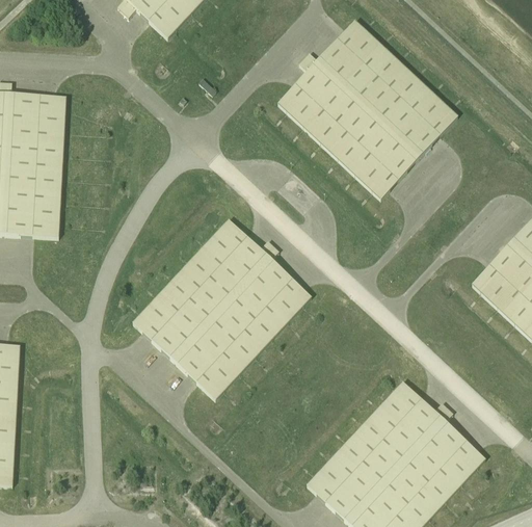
[(167,37),(202,0),(124,0),(117,7),(128,18),(136,8),(167,37)]
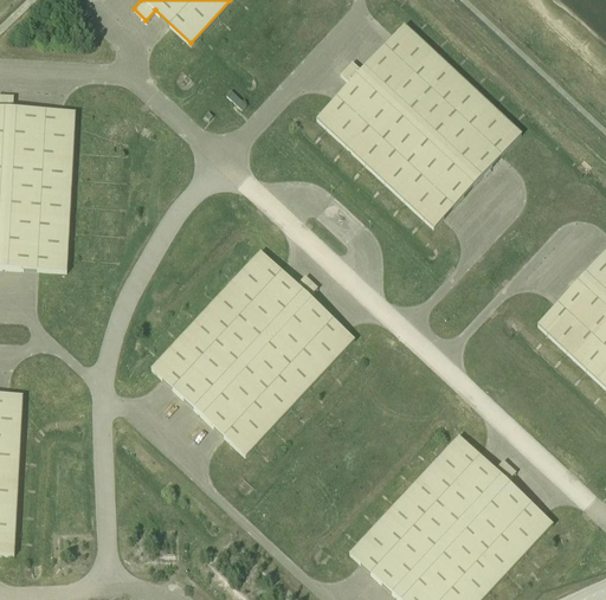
[(316,116),(433,226),(522,131),(405,21),(361,68),(353,59),(341,72),(349,81),(316,116)]
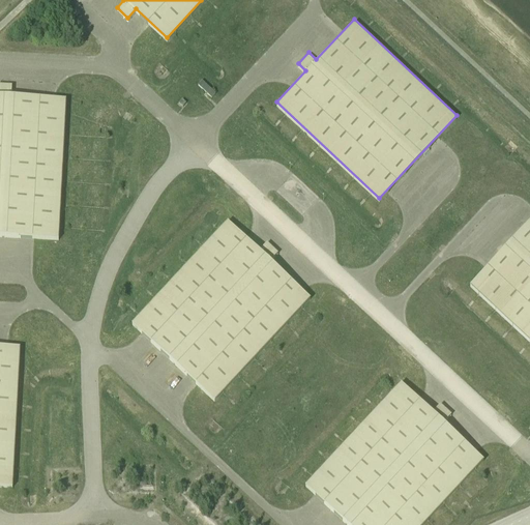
[(0,231),(59,235),(65,96),(11,93),(12,81),(0,80),(0,231)]
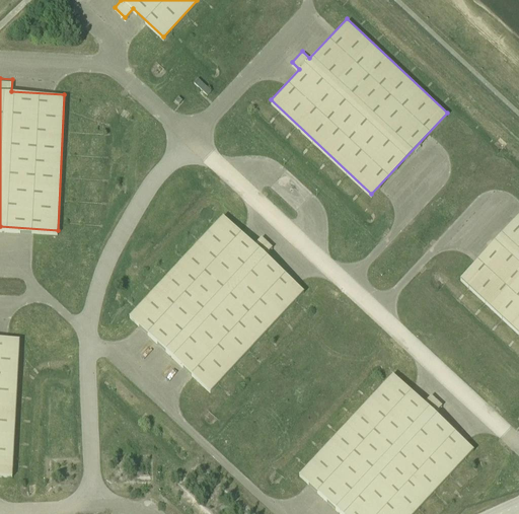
[(518,212),(459,277),(518,332),(518,212)]
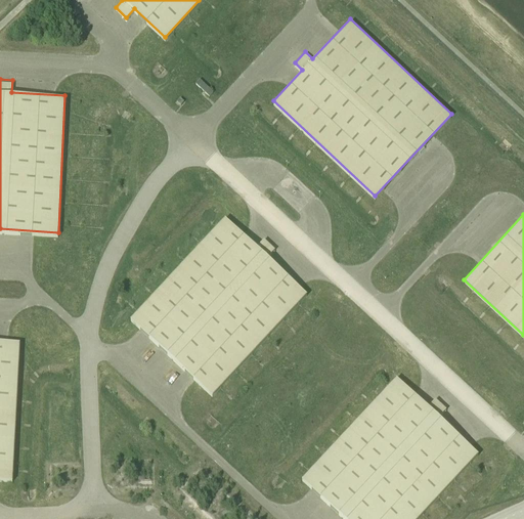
[(212,393),(307,292),(267,254),(274,246),(264,235),(256,244),(225,215),(130,316),(212,393)]
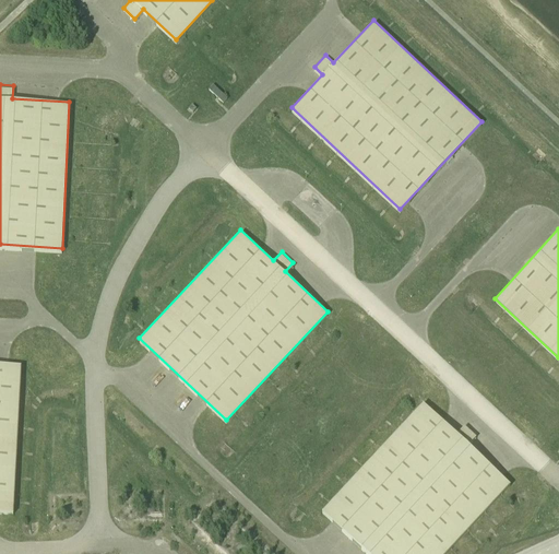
[(0,508),(13,509),(21,363),(0,362),(0,508)]
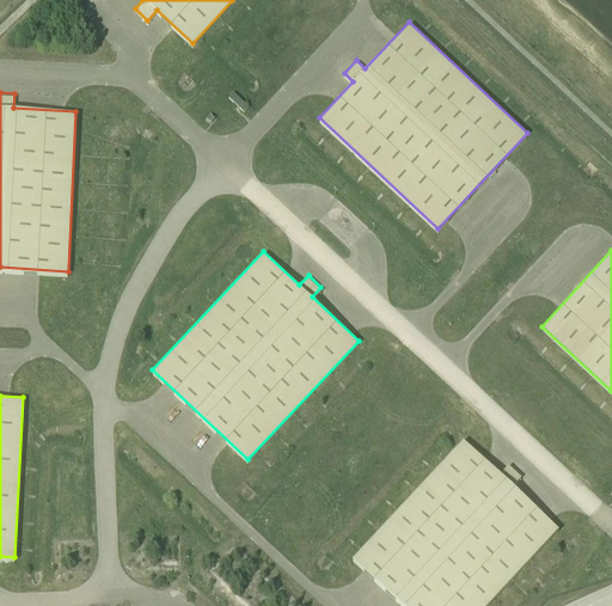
[(463,438),(353,557),(405,605),(483,605),(557,527),(510,483),(520,473),(508,463),(500,472),(463,438)]
